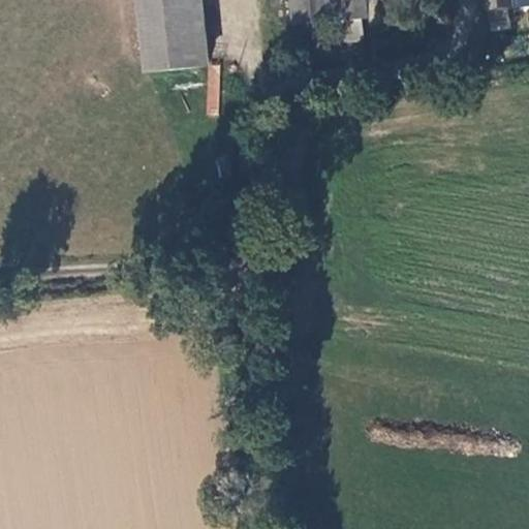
[(198,0),(136,0),(144,73),(205,68),(198,0)]
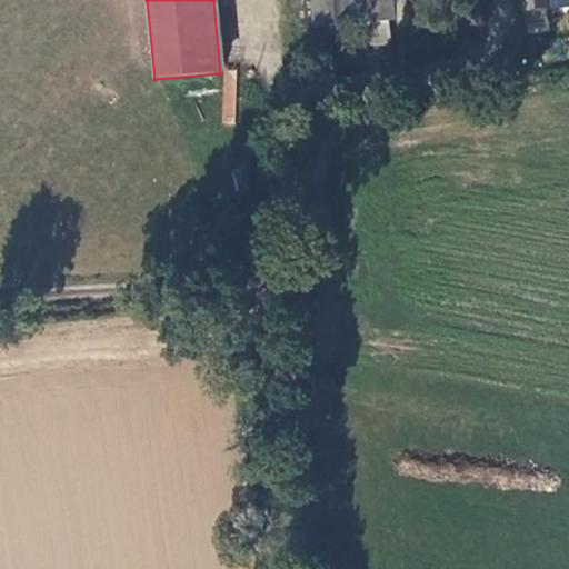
[(391,0),(316,0),(319,30),(362,26),(395,23),(391,0)]
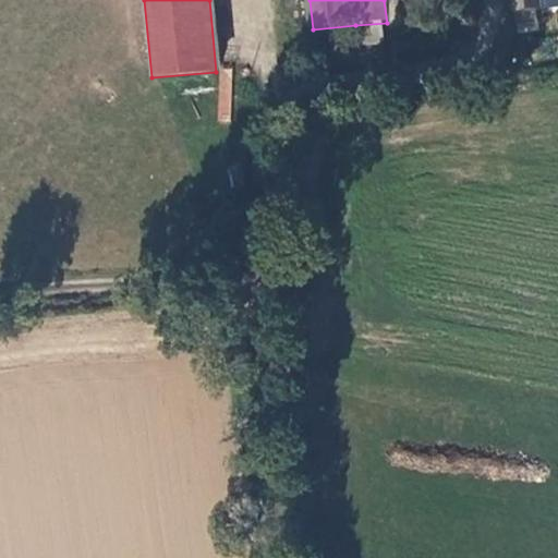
[(541,0),(513,0),(516,12),(542,10),(541,0)]
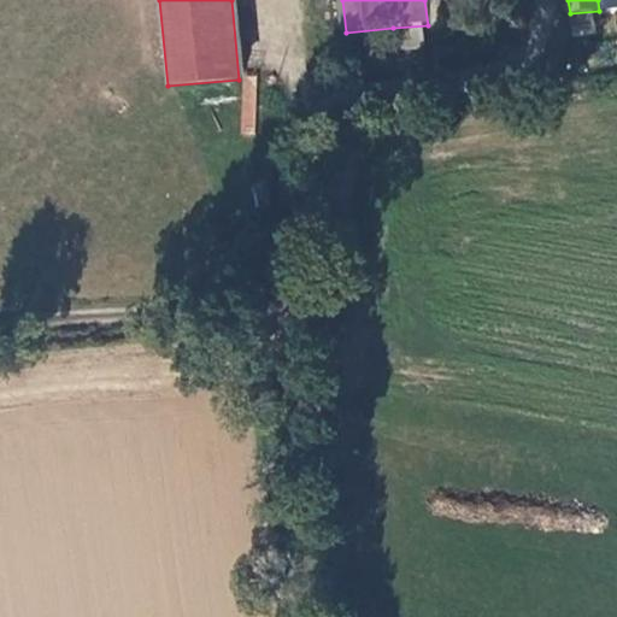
[(616,0),(598,0),(599,11),(616,9),(616,0)]
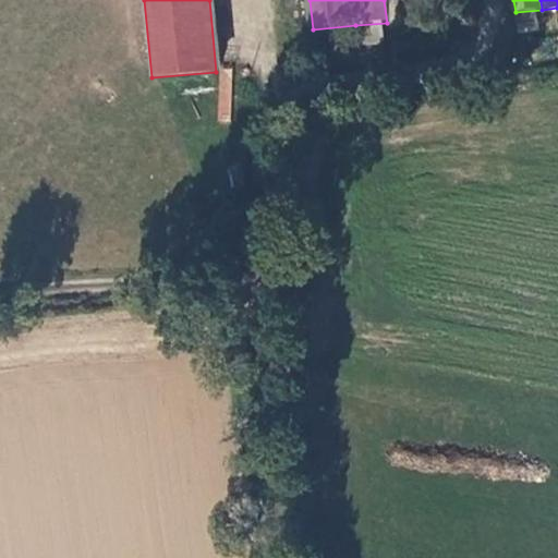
[(389,45),(387,23),(355,25),(355,48),(389,45)]
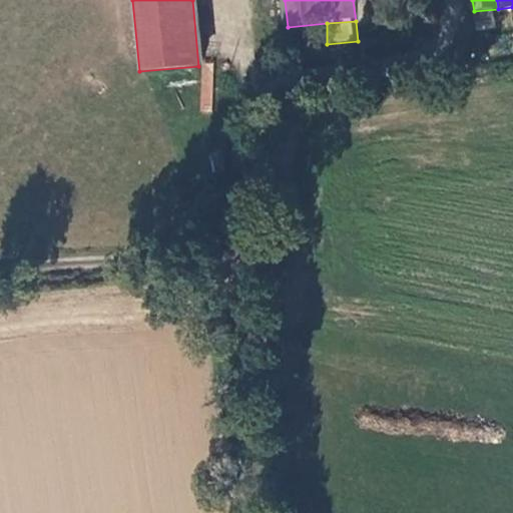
[(210,111),(213,62),(201,61),(198,111),(210,111)]
